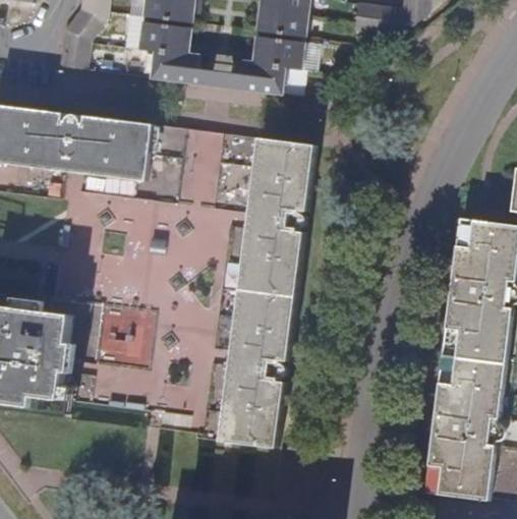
[(79,0),(78,7),(63,30),(58,65),(84,68),(88,43),(106,16),(108,0),(79,0)]
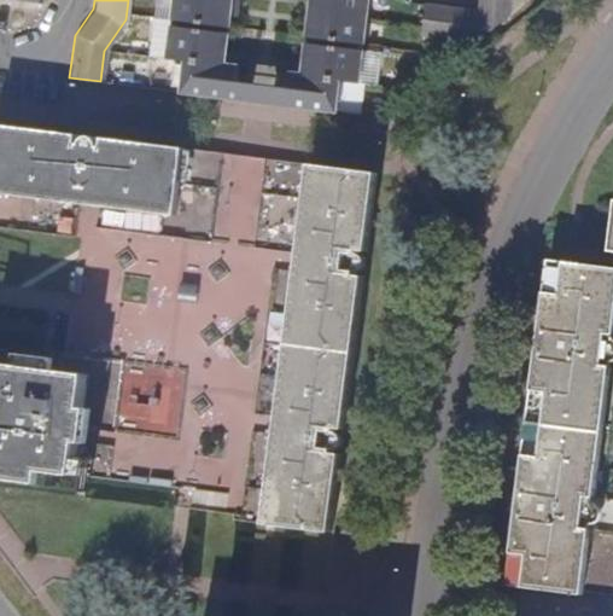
[(227,13),(228,0),(168,0),(165,18),(226,27),(227,13)]
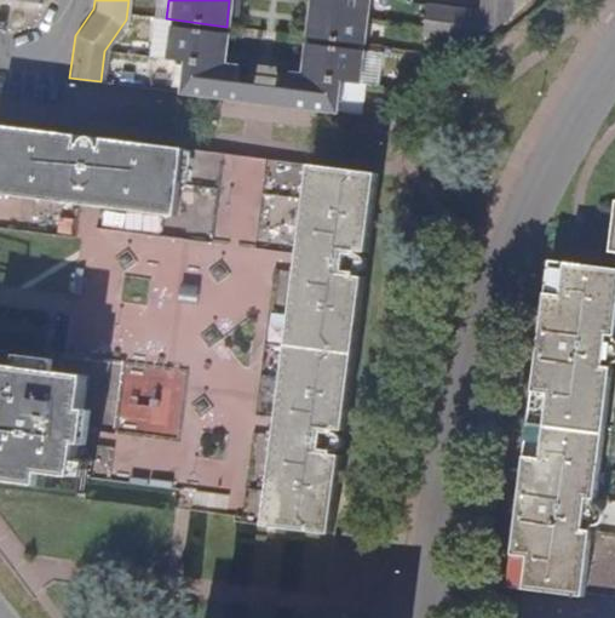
[(305,0),(302,36),(362,44),(367,0),(305,0)]
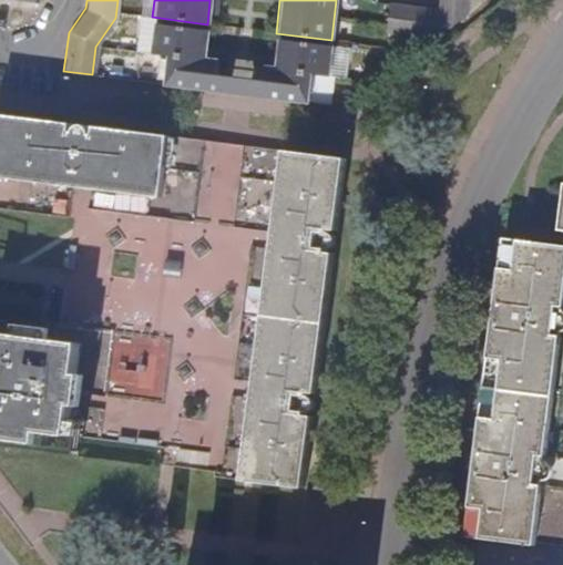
[(387,1),(384,22),(382,33),(411,38),(431,40),(464,14),(466,0),(434,0),(433,7),(387,1)]
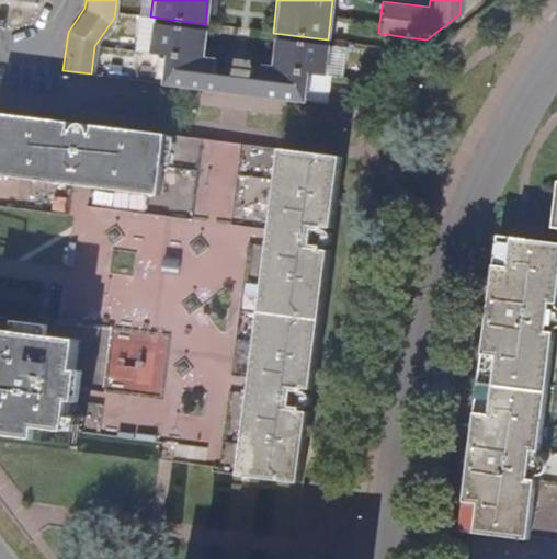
[(160,82),(209,88),(219,89),(222,72),(211,71),(212,58),(201,57),(205,30),(150,22),(147,54),(165,55),(160,82)]
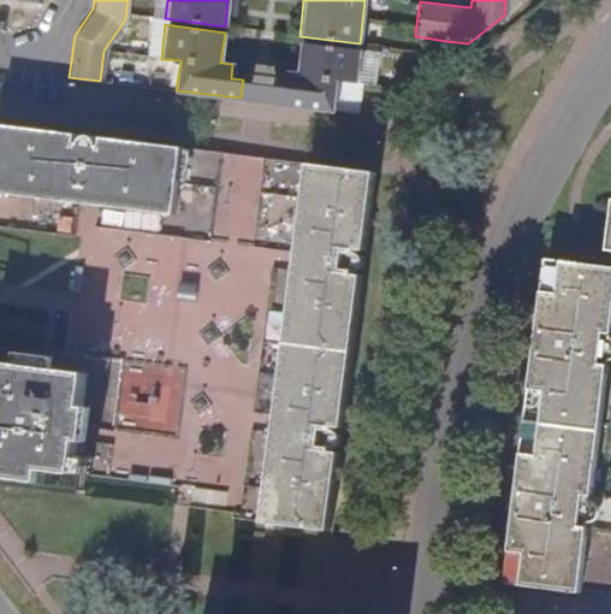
[(295,71),(283,70),(280,84),(270,83),(267,101),(279,102),(333,110),(336,80),(355,82),(359,49),(300,42),(295,71)]
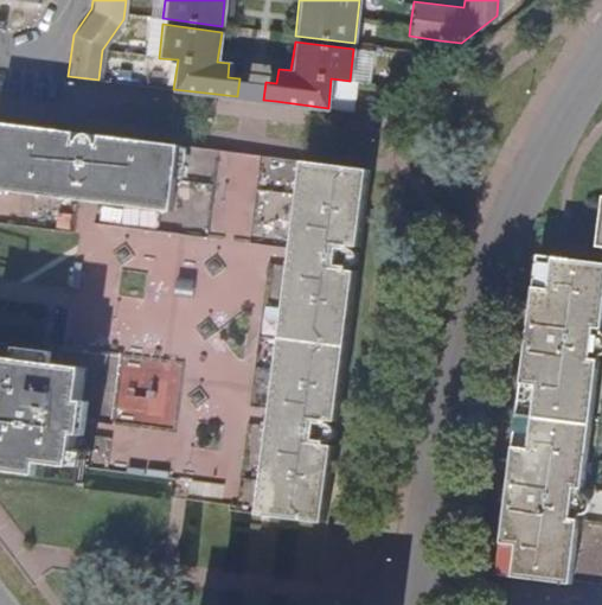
[(266,82),(239,78),(237,96),(263,100),(266,82)]
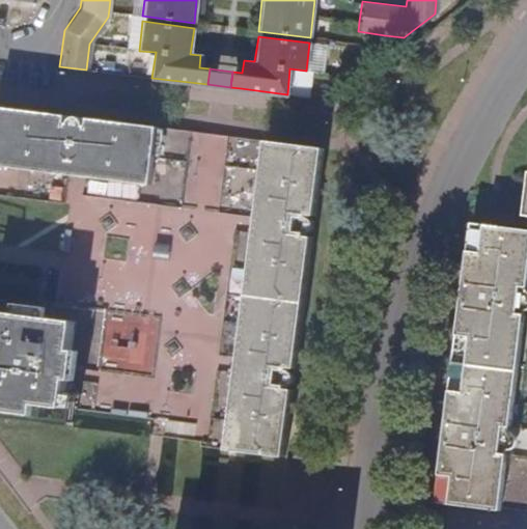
[(0,194),(61,202),(65,172),(145,183),(154,126),(0,106),(0,194)]
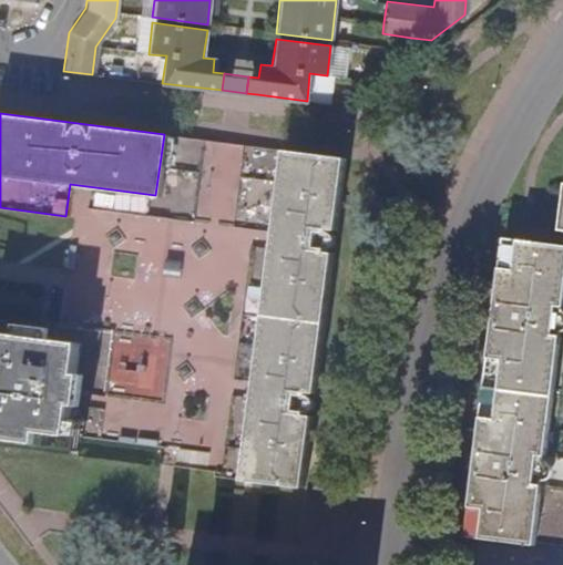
[(333,227),(340,156),(280,149),(238,478),(298,485),(308,415),(302,413),(302,411),(304,410),(308,409),(310,404),(310,399),(308,396),(304,393),(304,390),(311,391),(329,253),(320,250),(321,247),(326,246),(329,244),(331,239),(330,236),(328,233),(324,230),(324,226),(333,227)]
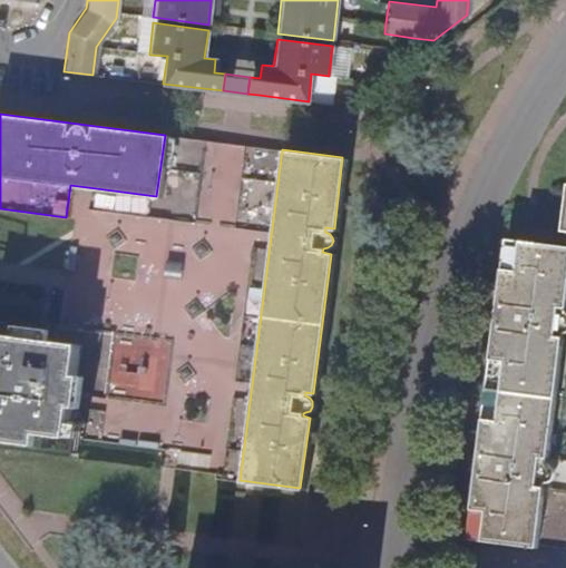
[(565,246),(504,237),(466,537),(533,546),(542,487),(538,486),(540,470),(542,456),(545,457),(560,335),(557,334),(558,319),(560,307),(563,307),(565,280),(565,246)]
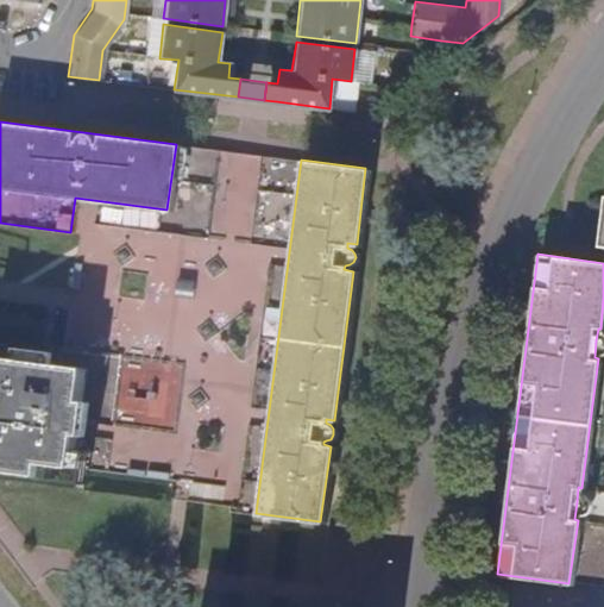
[(82,368),(57,364),(0,357),(0,457),(69,467),(82,368)]
